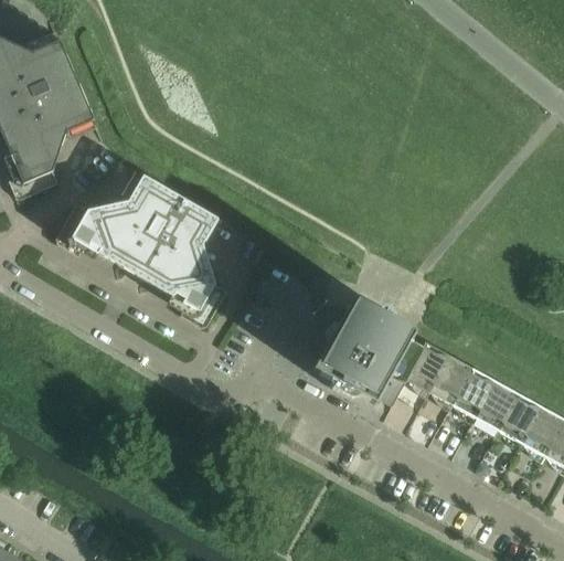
[(33,52),(0,36),(0,126),(19,169),(7,175),(17,197),(21,199),(59,182),(54,170),(67,130),(95,118),(61,40),(33,52)]
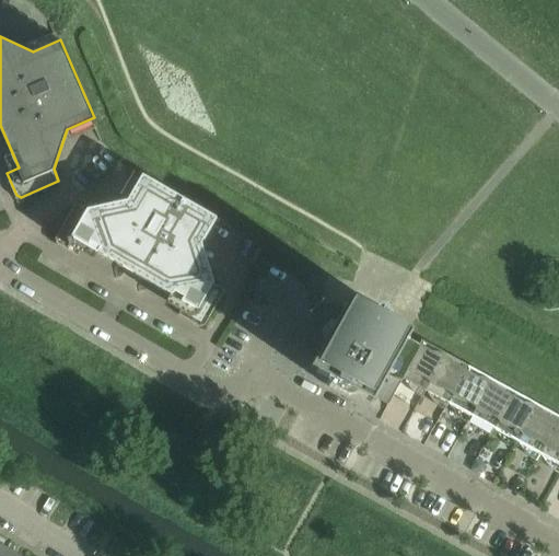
[(128,198),(88,207),(76,200),(56,235),(57,241),(78,253),(84,242),(185,301),(178,312),(199,324),(206,323),(225,288),(214,281),(202,241),(217,216),(143,173),(128,198)]
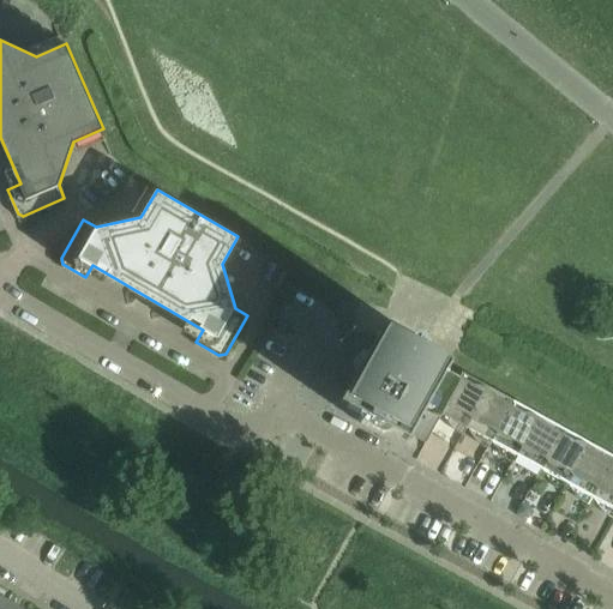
[(359,368),(349,385),(341,401),(408,439),(412,432),(427,440),(443,411),(442,411),(464,371),(450,363),(450,362),(449,356),(425,343),(424,339),(421,337),(419,336),(416,336),(413,336),(388,323),(383,325),(378,335),(374,333),(371,332),(367,333),(364,333),(362,333),(360,335),(358,336),(355,338),(355,339),(353,341),(352,344),(350,347),(350,348),(350,350),(350,351),(350,354),(350,356),(350,357),(352,360),(353,362),(355,365),(356,366),(359,368)]
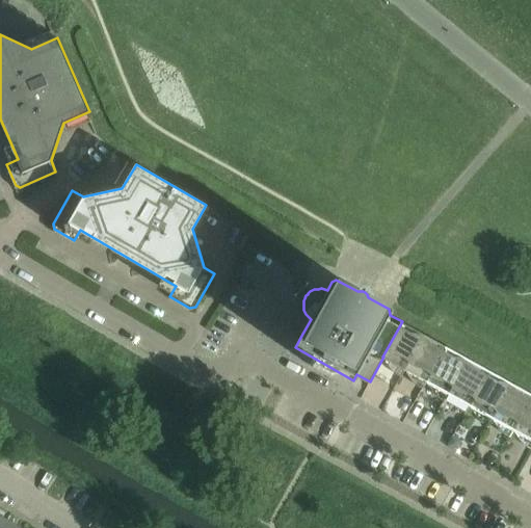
[(382,357),(383,357),(404,368),(424,334),(421,332),(417,328),(409,324),(405,323),(402,321),(382,357)]
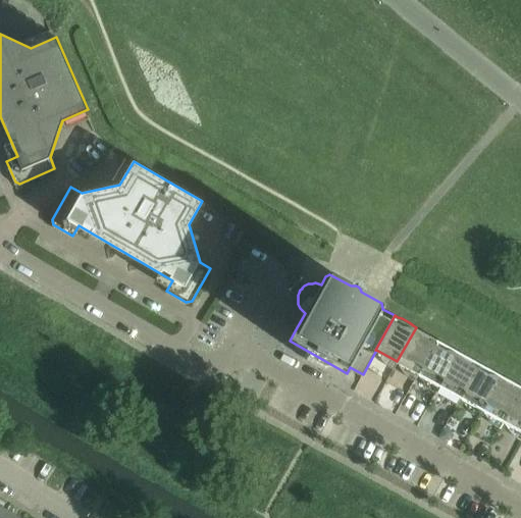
[(416,327),(397,361),(418,373),(437,339),(434,338),(430,333),(423,329),(419,329),(416,327)]
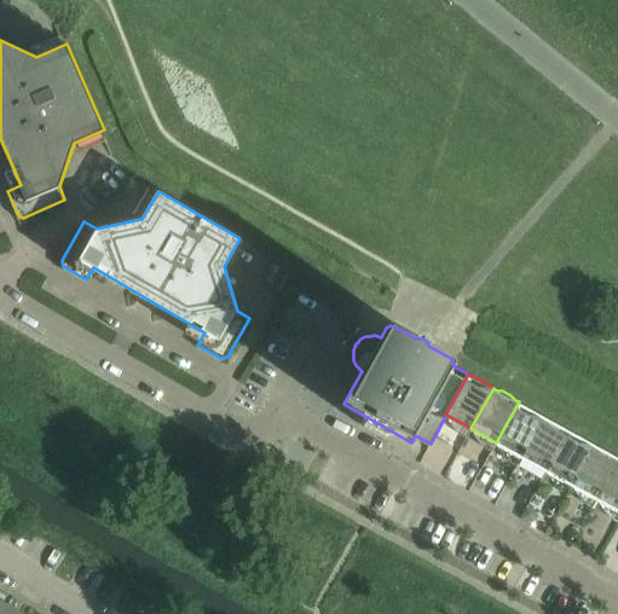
[(519,401),(496,442),(521,456),(544,416),(541,413),(536,410),(527,405),(523,404),(519,401)]
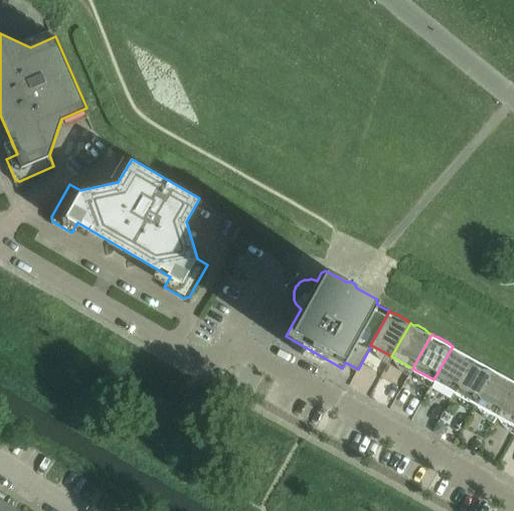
[(453,346),(434,379),(455,391),(474,357),(471,356),(467,352),(460,349),(456,348),(453,346)]
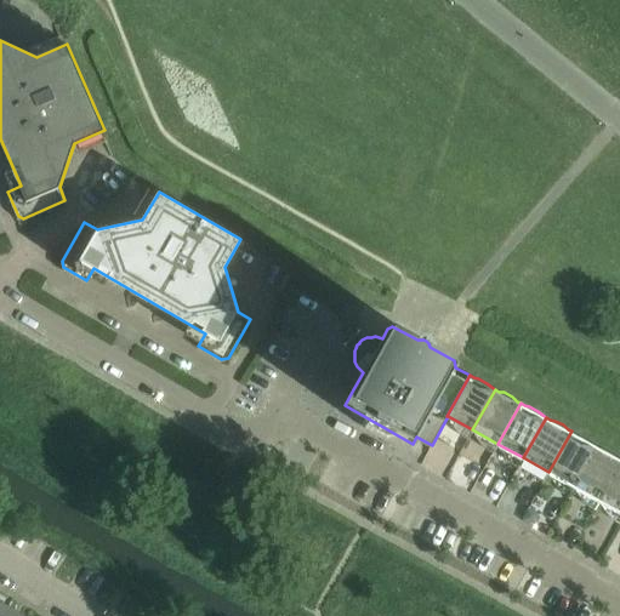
[(572,431),(549,472),(574,486),(597,445),(593,443),(589,439),(580,434),(575,433),(572,431)]
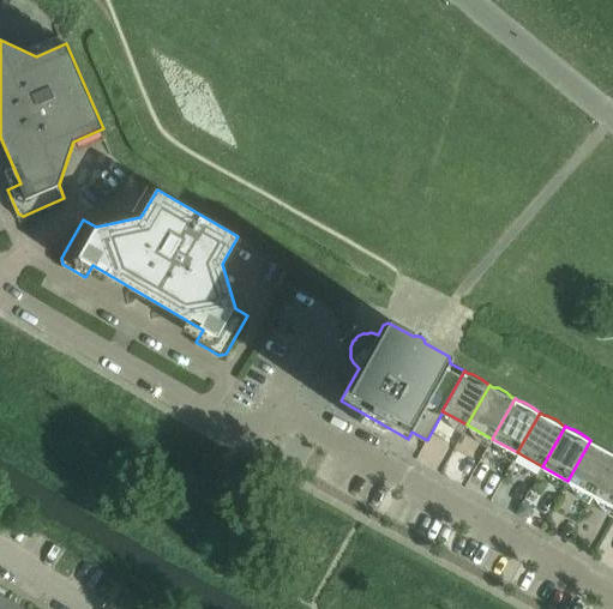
[(590,440),(568,481),(593,494),(612,458),(612,452),(607,448),(599,444),(594,442),(590,440)]
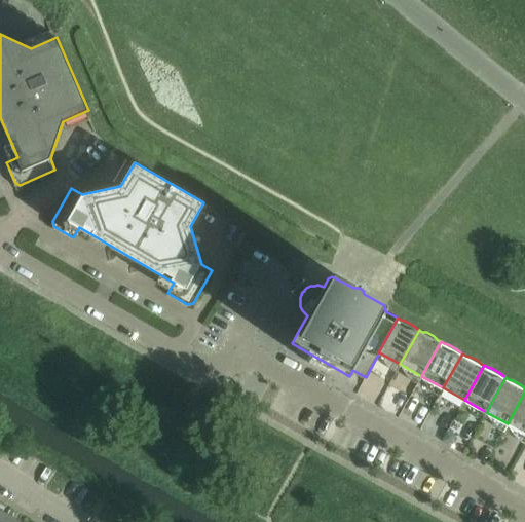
[(524,393),(508,423),(524,433),(524,393)]
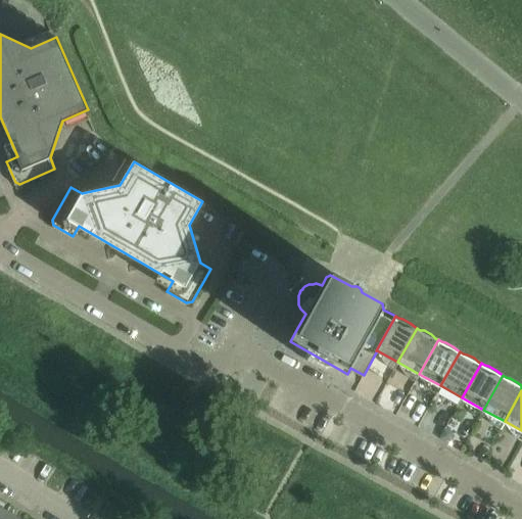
[(0,505),(0,518),(5,518),(10,512),(0,505)]
